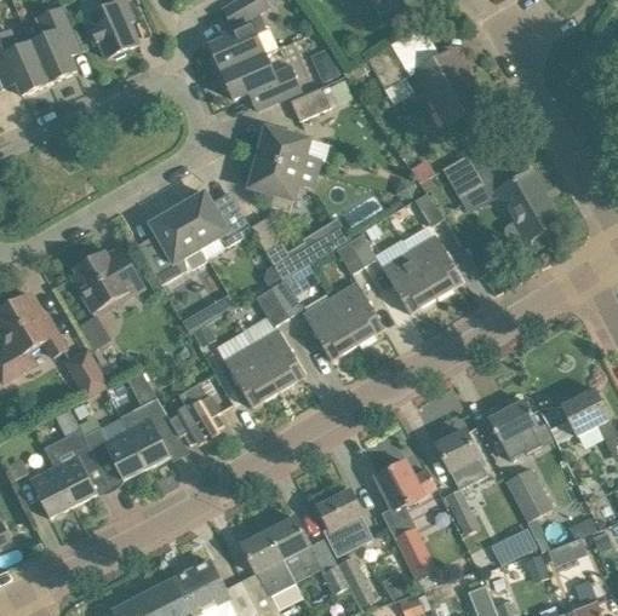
[(137,44),(122,12),(127,10),(122,0),(102,0),(106,7),(83,17),(95,44),(98,41),(106,57),(109,56),(114,58),(124,53),(125,49),(137,44)]
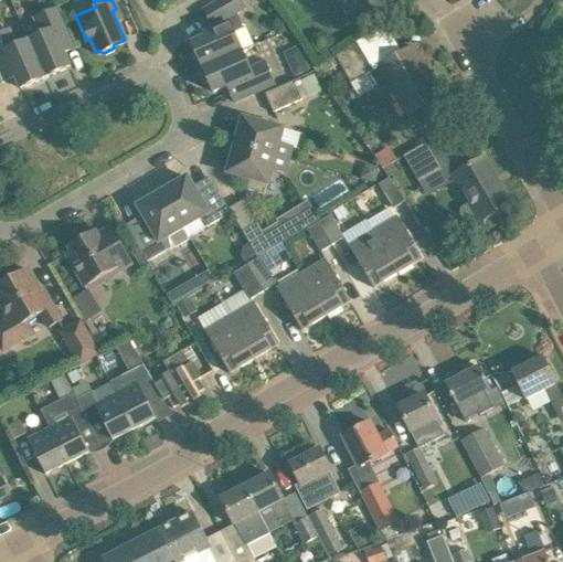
[(191,53),(198,67),(241,48),(233,30),(242,27),(235,11),(244,6),(241,0),(213,0),(201,7),(211,24),(213,23),(214,25),(202,31),(204,35),(190,41),(194,52),(191,53)]
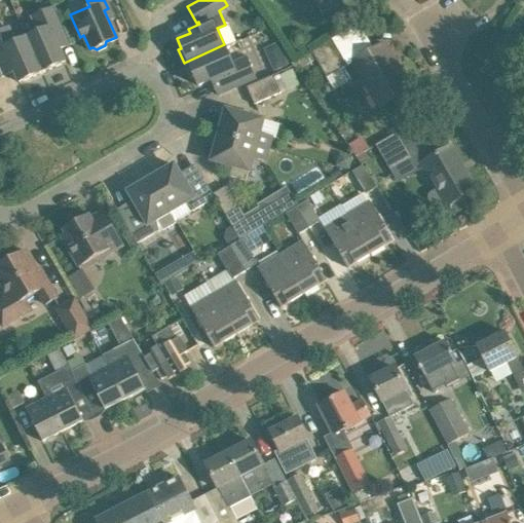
[(313,0),(321,12),(341,0),(313,0)]
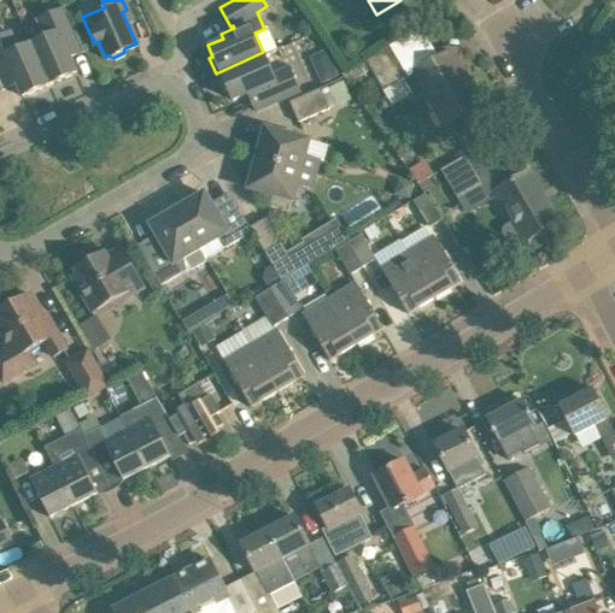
[(77,37),(63,5),(36,17),(44,35),(30,41),(48,82),(75,70),(64,43),(77,37)]
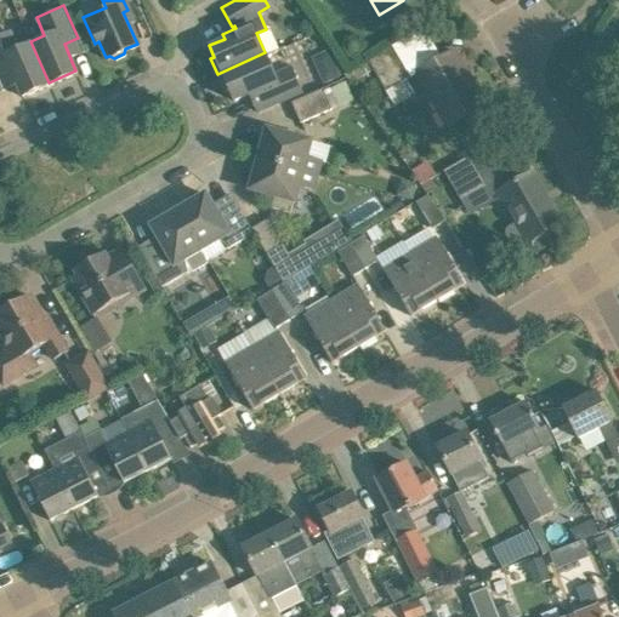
[(0,72),(10,68),(21,95),(49,83),(30,41),(16,47),(9,29),(0,33),(0,72)]
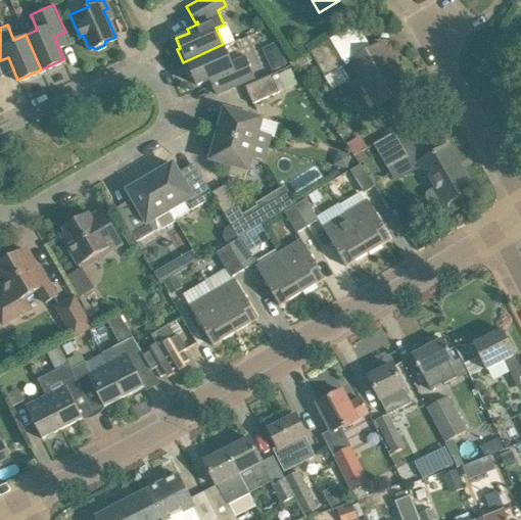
[(309,49),(309,50),(290,60),(294,67),(313,57),(323,75),(345,60),(330,37),(309,49)]
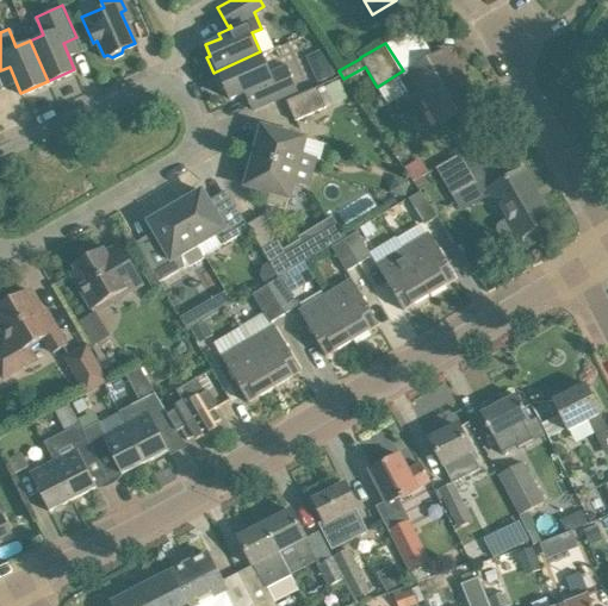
[(320,44),(304,54),(317,77),(333,69),(320,44)]
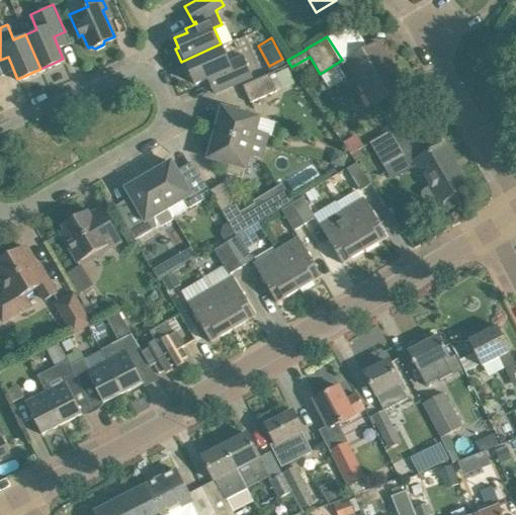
[(346,59),(372,103),(404,85),(377,40),(346,59)]
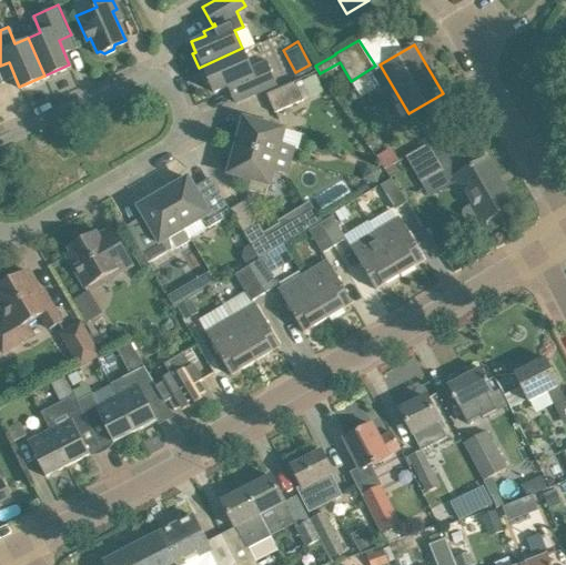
[(250,67),(242,48),(199,68),(204,81),(208,80),(213,90),(226,83),(229,88),(239,83),(244,96),(275,82),(265,60),(250,67)]
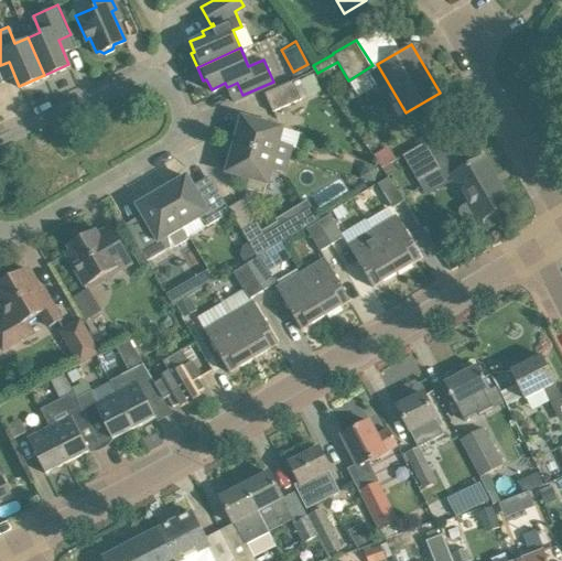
[(271,110),(300,98),(291,79),(263,92),(271,110)]
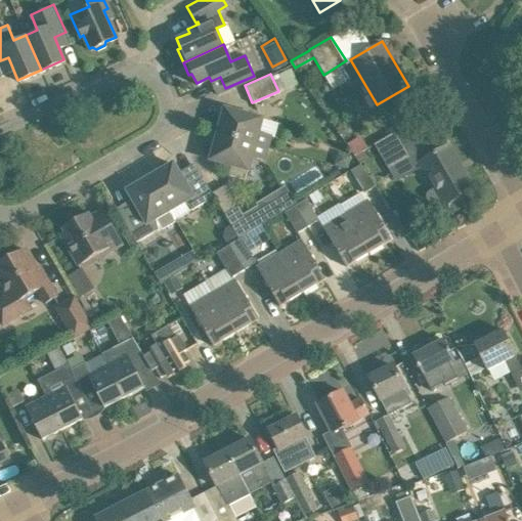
[(224,106),(217,133),(266,146),(269,135),(258,131),(261,118),(224,106)]
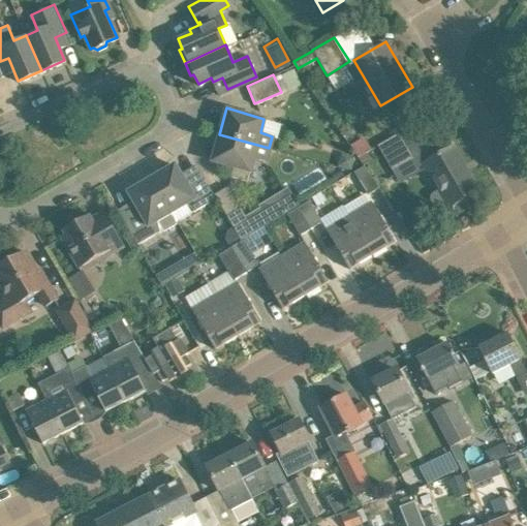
[(412,156),(397,131),(376,144),(391,169),(411,157),(412,156)]
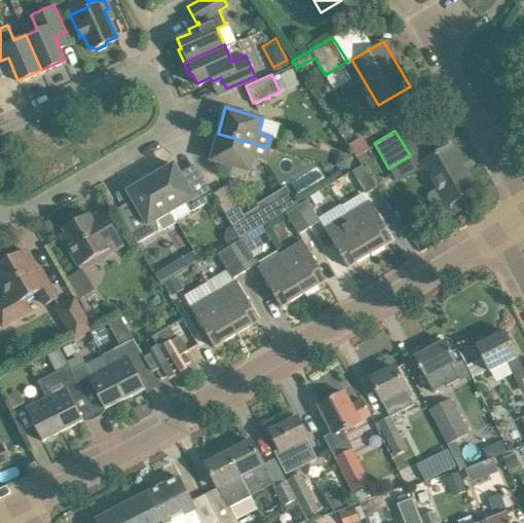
[(267,147),(218,134),(211,159),(230,164),(228,174),(245,179),(248,170),(252,156),(264,159),(267,147)]
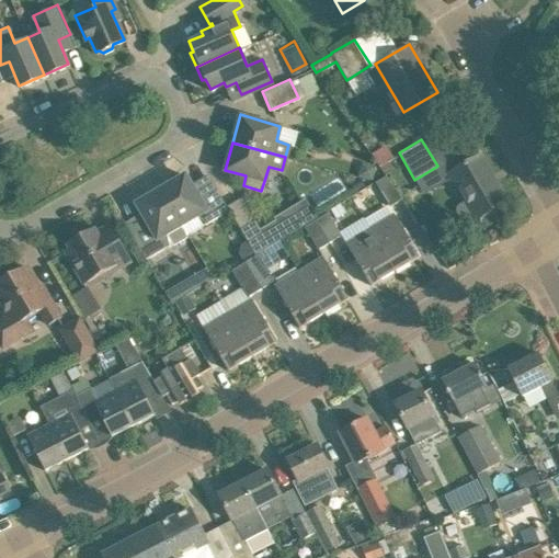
[(391,156),(384,145),(371,154),(378,166),(391,156)]
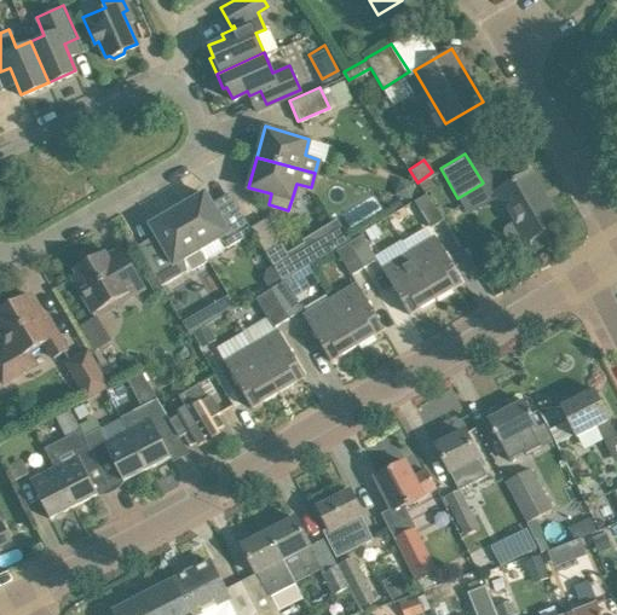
[(502,172),(490,180),(525,239),(547,226),(548,228),(553,226),(552,224),(559,220),(530,169),(508,181),(502,172)]
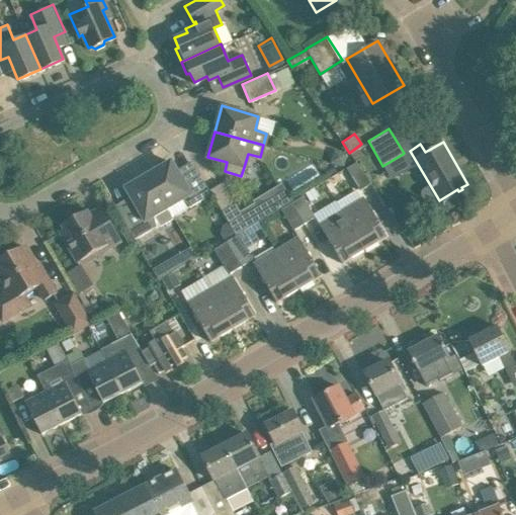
[(342,167),(346,152),(333,149),(329,163),(342,167)]
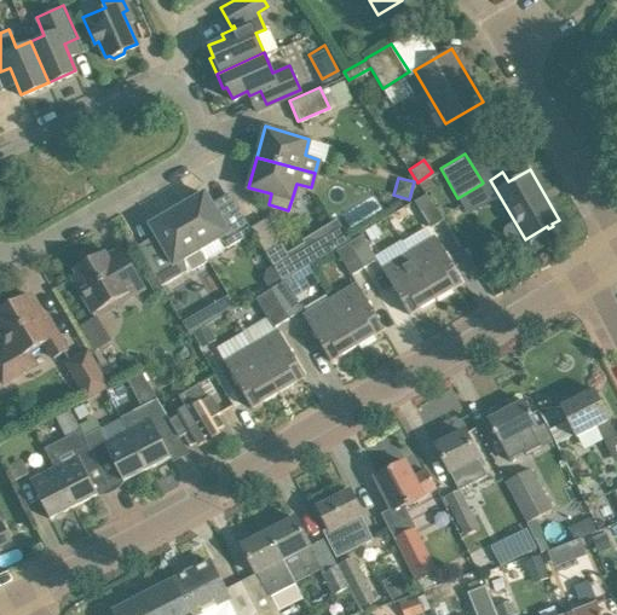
[(173,202),(183,218),(201,248),(218,238),(226,245),(252,231),(249,226),(234,199),(221,207),(218,202),(212,206),(203,191),(195,196),(194,193),(173,202)]
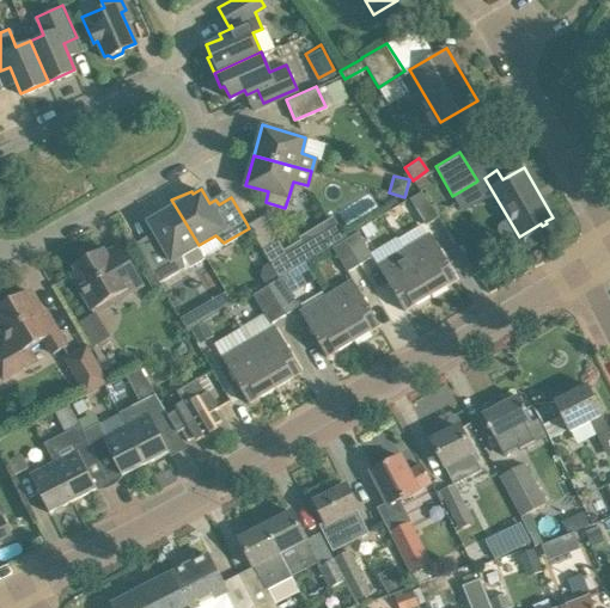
[(437,214),(428,201),(421,189),(409,196),(416,209),(424,221),(424,222),(437,214)]
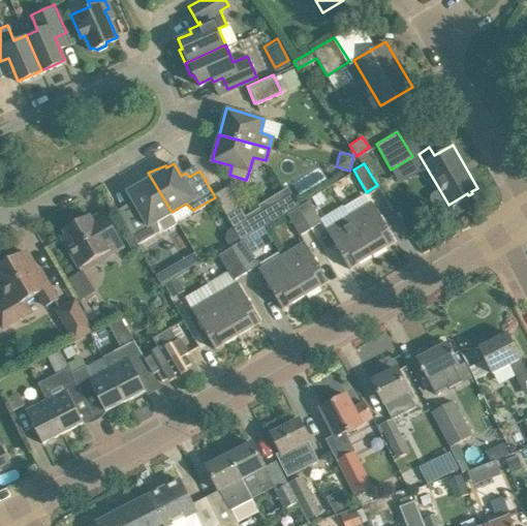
[(172,212),(156,186),(148,173),(133,184),(135,186),(127,190),(135,204),(130,206),(132,210),(121,216),(136,243),(158,230),(155,221),(172,212)]
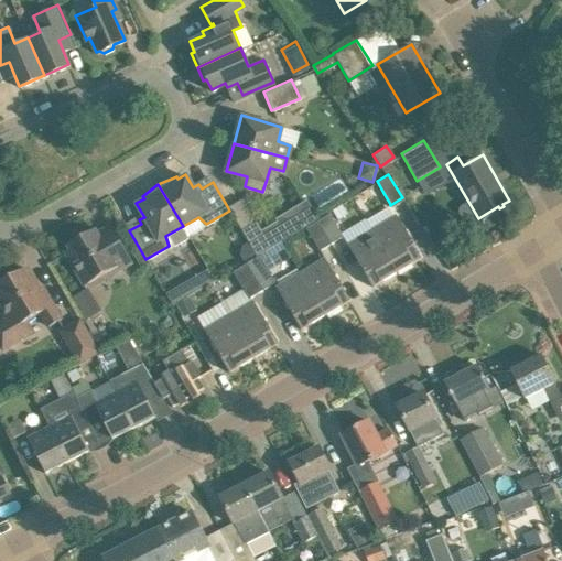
[(266,237),(242,197),(227,206),(229,211),(247,240),(254,252),(255,255),(261,251),(269,247),(271,246),(266,237)]
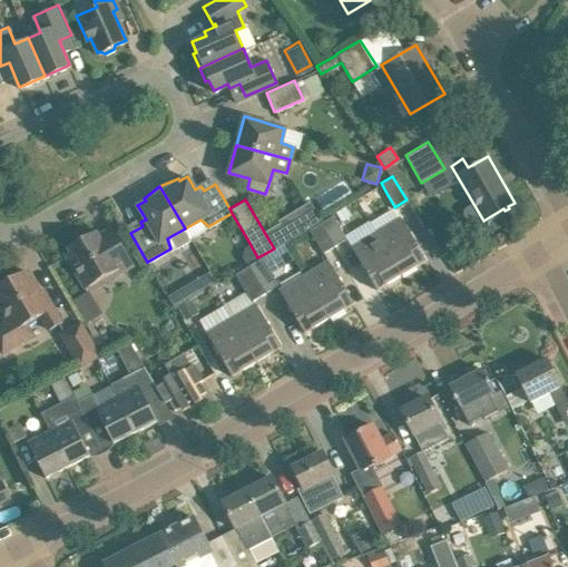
[(332,214),(320,222),(334,245),(345,237),(339,225),(332,214)]
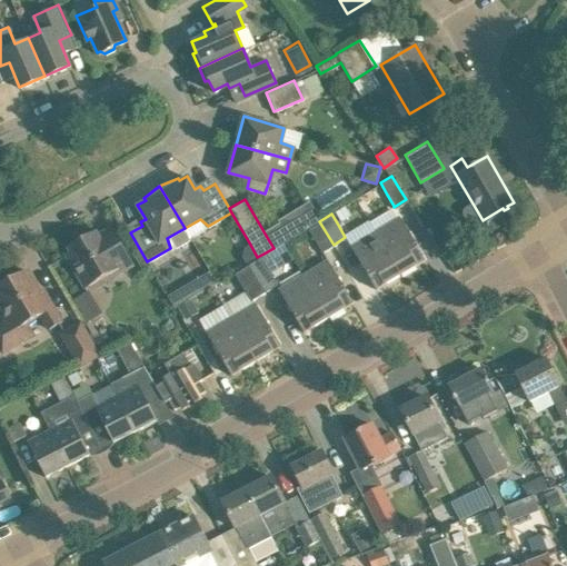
[(374,230),(399,272),(424,258),(399,216),(374,230)]
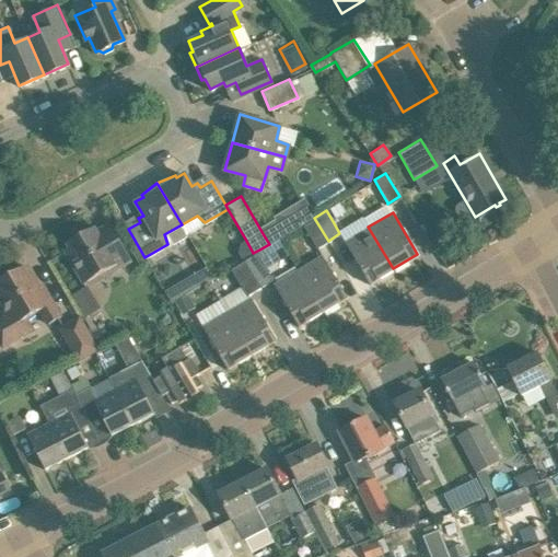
[(269,244),(280,238),(285,235),(283,233),(279,225),(276,222),(275,220),(274,218),(258,227),(269,244)]
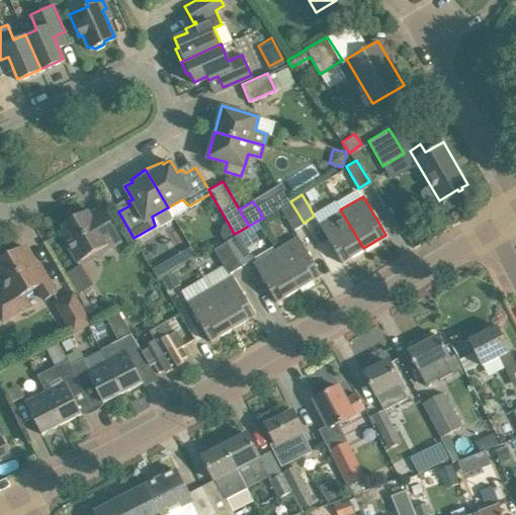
[(292,229),(304,223),(290,201),(280,207),(292,229)]
